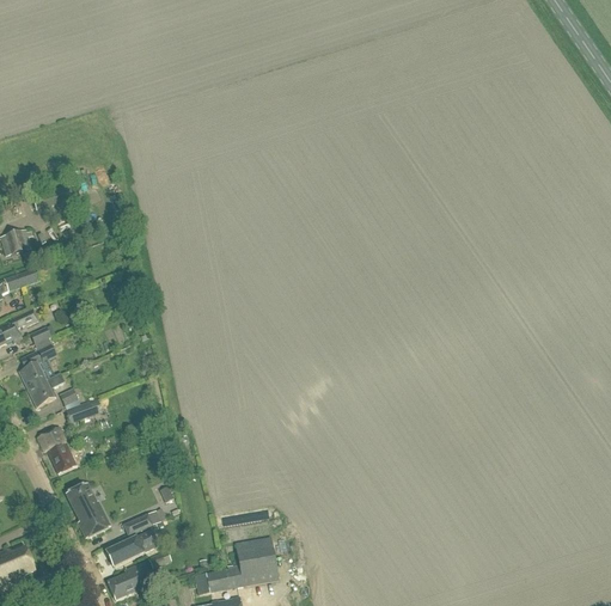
[(53,185),(29,194),(34,206),(67,193),(63,182),(53,185)]
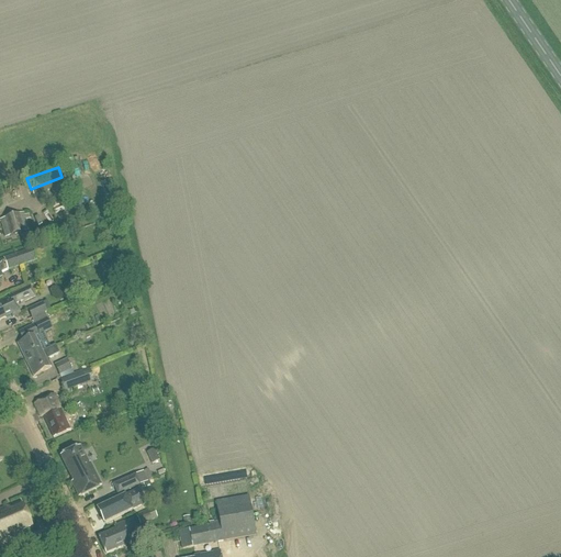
[(79,199),(88,195),(83,187),(76,191),(79,199)]
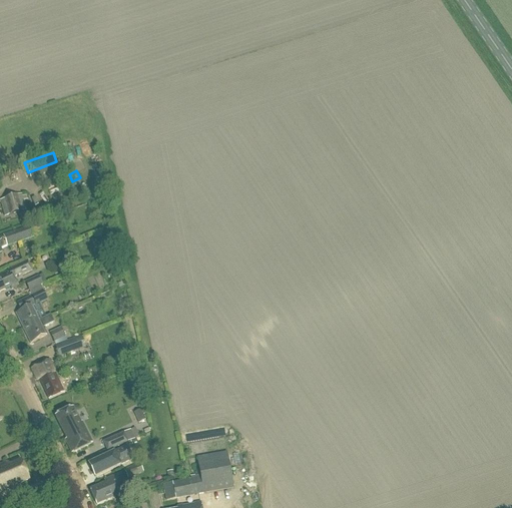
[(25,206),(20,190),(0,196),(0,201),(3,213),(25,206)]
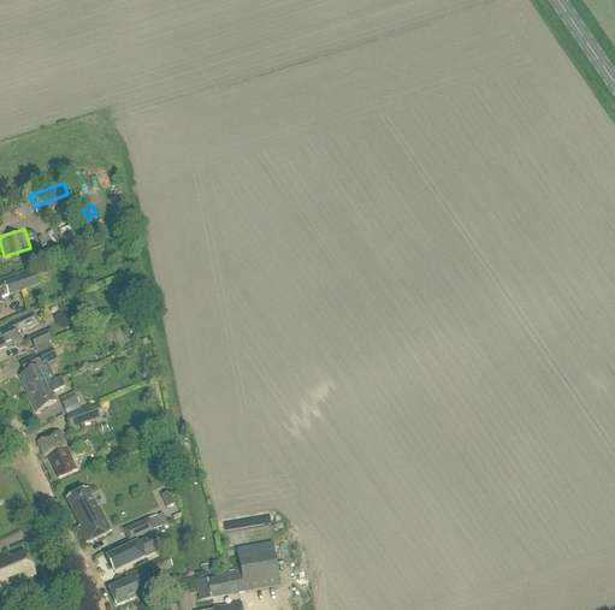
[(47,273),(43,264),(1,279),(0,279),(0,298),(1,298),(0,296),(0,292),(6,290),(7,291),(39,279),(37,277),(47,273)]
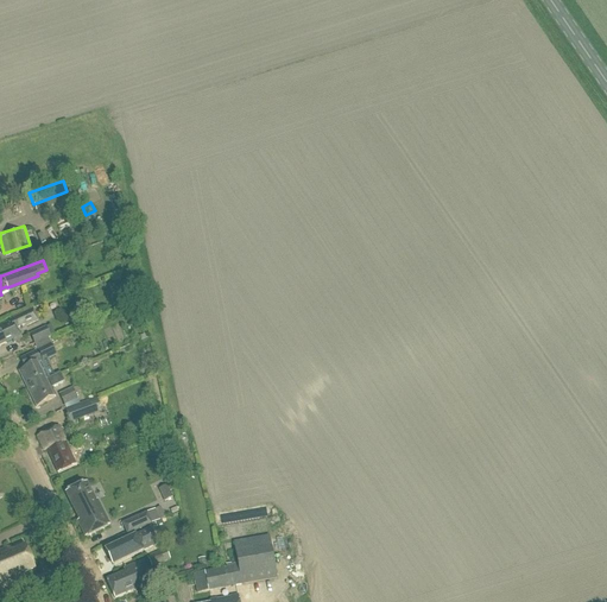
[(37,316),(32,305),(8,316),(10,318),(0,322),(0,341),(12,335),(13,338),(20,335),(16,324),(25,319),(25,322),(37,316)]
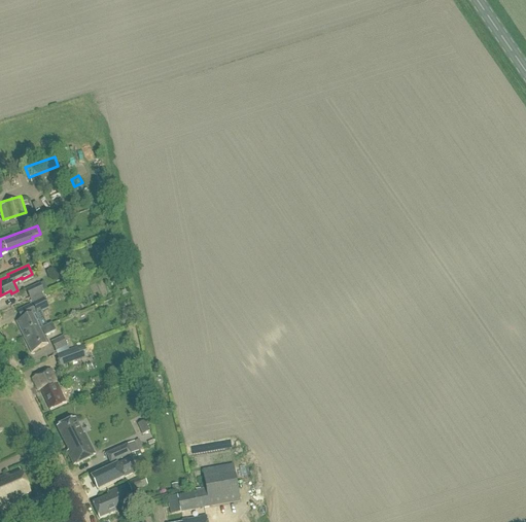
[(46,284),(42,277),(25,286),(29,294),(42,288),(42,286),(46,284)]
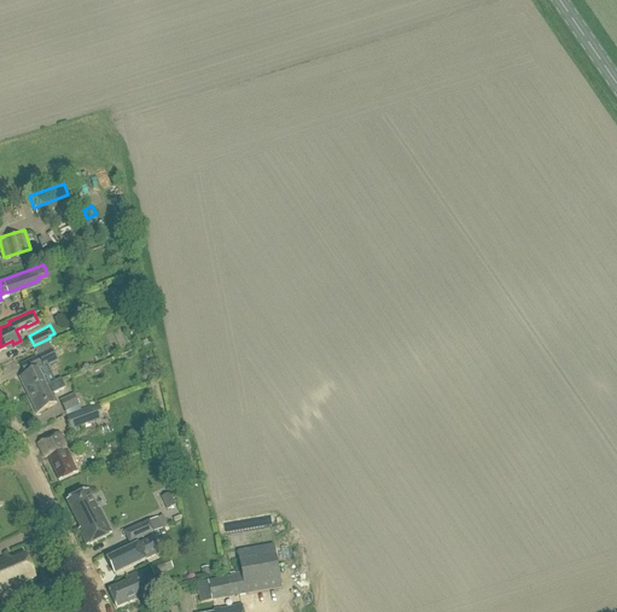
[(18,374),(27,391),(47,382),(60,377),(59,374),(45,382),(36,365),(56,355),(48,339),(34,345),(36,351),(19,360),(24,371),(18,374)]
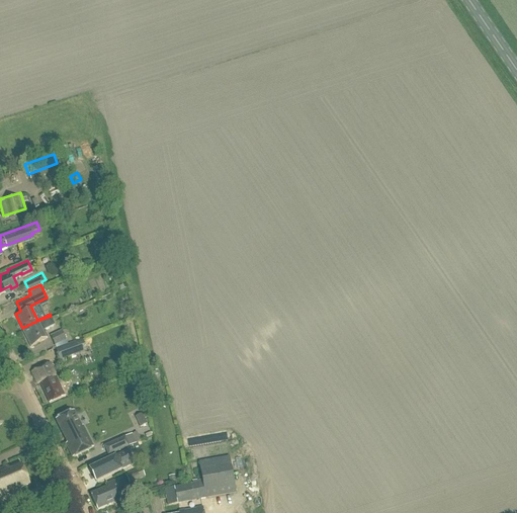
[(39,320),(22,328),(29,343),(46,336),(40,326),(53,321),(51,316),(39,320)]
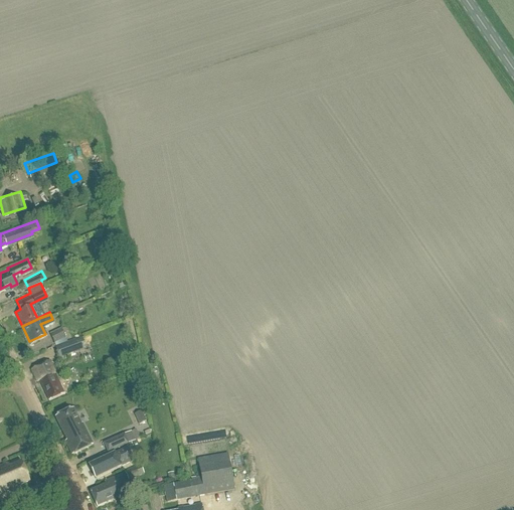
[(66,338),(60,326),(50,330),(54,342),(66,338)]
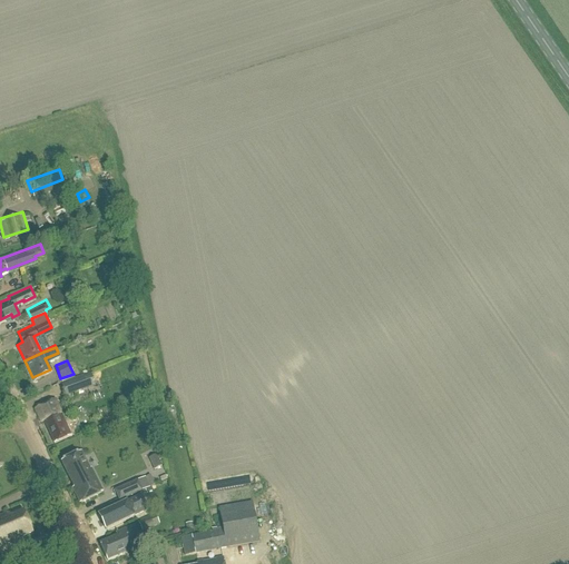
[(87,384),(82,372),(60,379),(65,392),(87,384)]
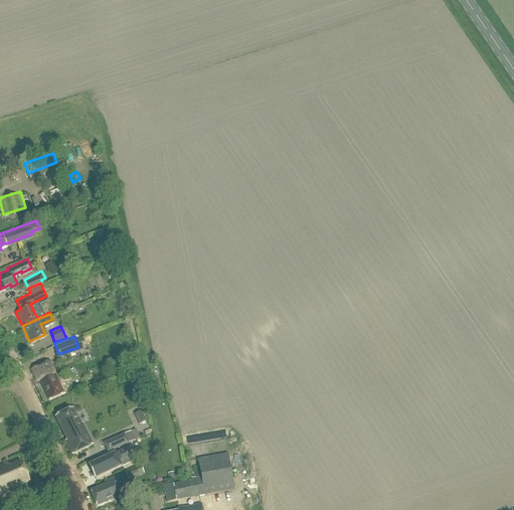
[(54,368),(49,357),(30,366),(36,378),(39,377),(49,397),(63,390),(53,369),(54,368)]
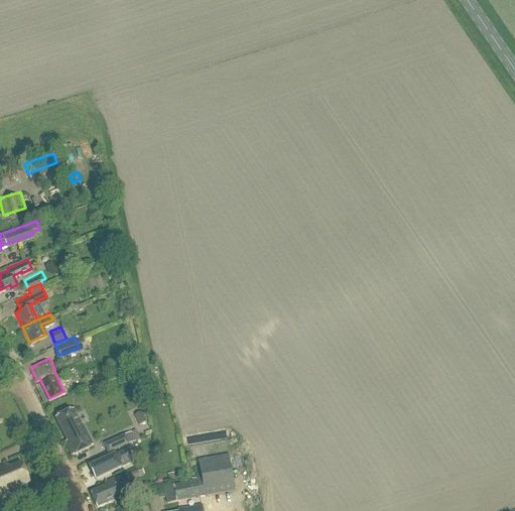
[(81,421),(73,405),(54,415),(67,438),(65,439),(72,453),(92,441),(81,420),(81,421)]
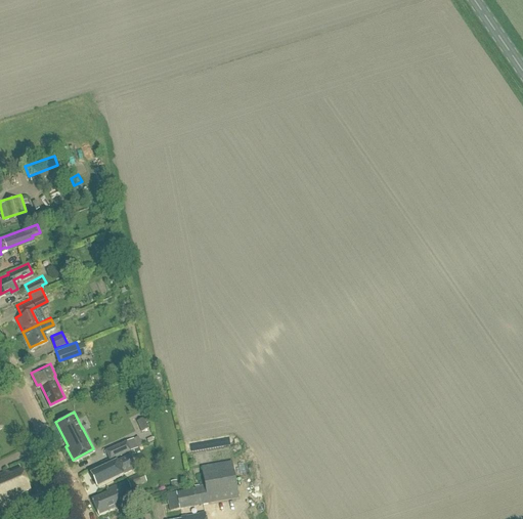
[(137,444),(133,435),(104,447),(109,457),(137,444)]
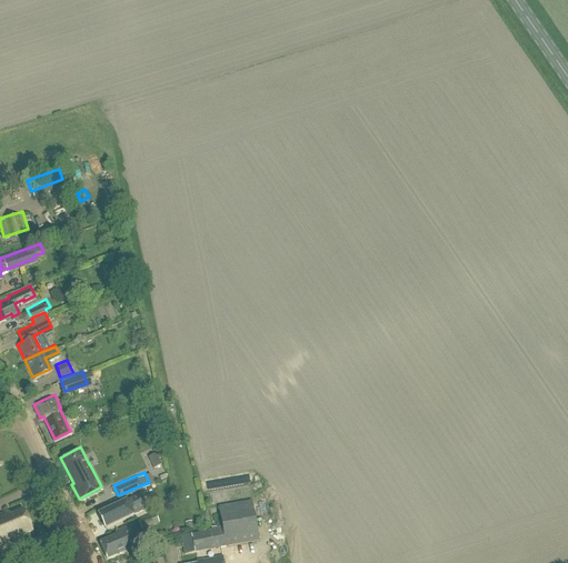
[(141,490),(127,496),(133,512),(148,504),(147,503),(151,502),(149,496),(145,499),(141,490)]
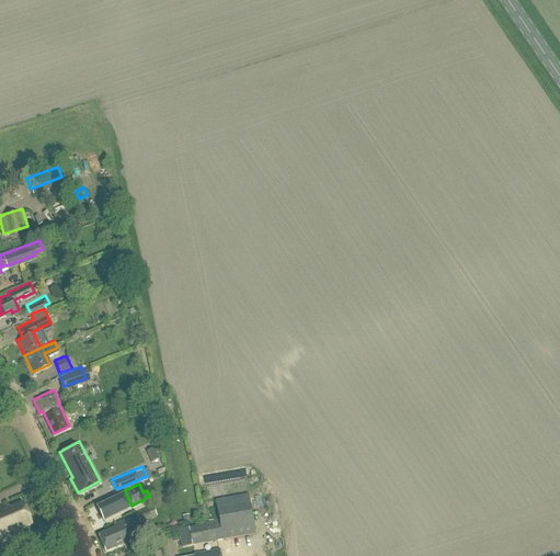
[(132,506),(125,490),(96,503),(103,519),(132,506)]
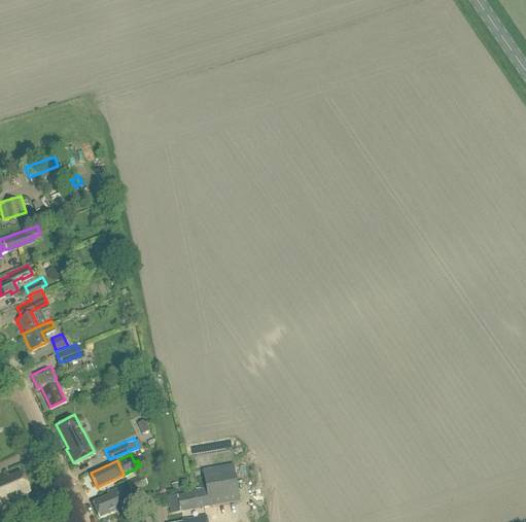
[(239,497),(232,460),(201,465),(205,484),(195,486),(195,488),(166,493),(169,510),(239,497)]
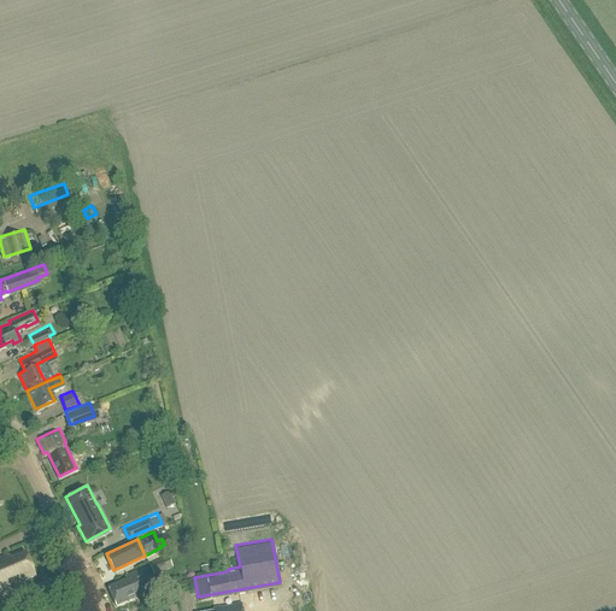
[(34,573),(24,550),(7,557),(5,552),(0,554),(0,592),(7,589),(6,587),(15,583),(15,581),(34,573)]
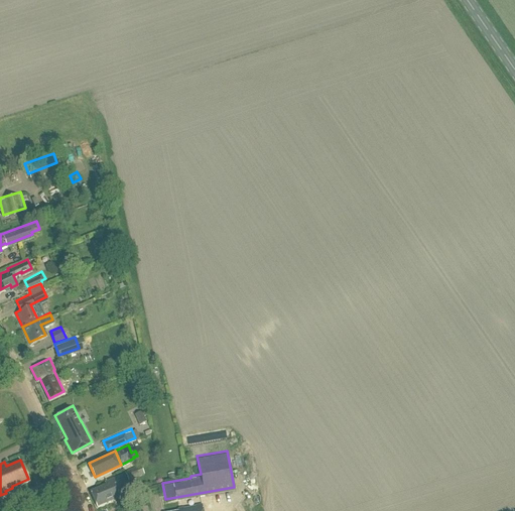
[(128,491),(120,472),(104,479),(106,482),(90,489),(97,505),(128,491)]
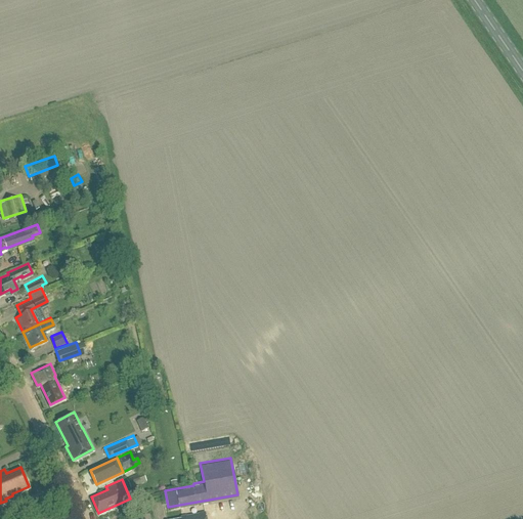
[(206,518),(205,509),(180,513),(181,516),(166,518),(206,518)]
